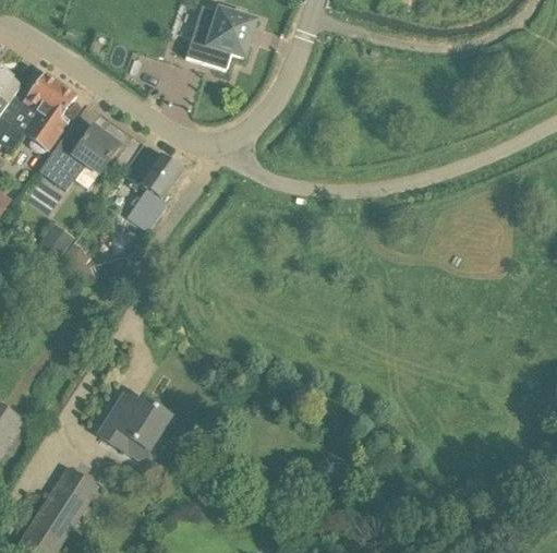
[(254,22),(239,16),(240,14),(222,9),(220,12),(205,7),(186,56),(227,69),(232,51),(243,55),(254,22)]
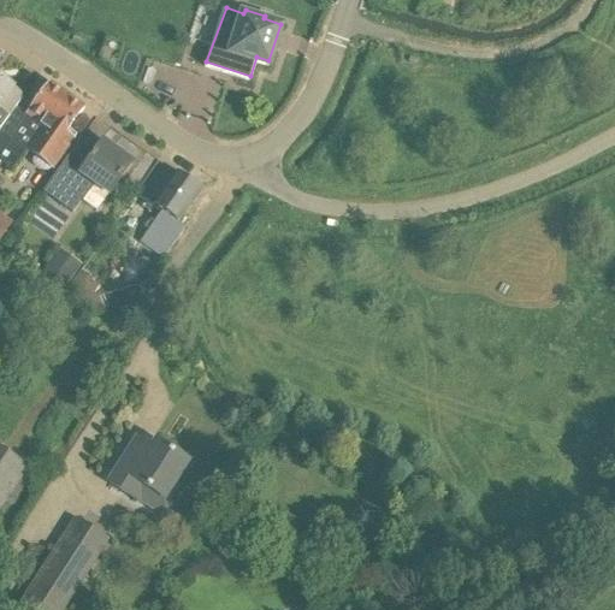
[(0,125),(10,112),(24,93),(12,84),(13,82),(0,72),(0,125)]
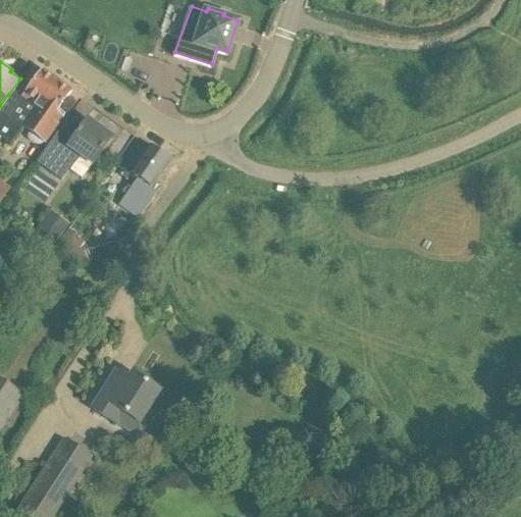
[(65,110),(59,106),(72,87),(44,66),(9,113),(1,107),(0,109),(0,133),(11,140),(27,117),(50,133),(65,110)]
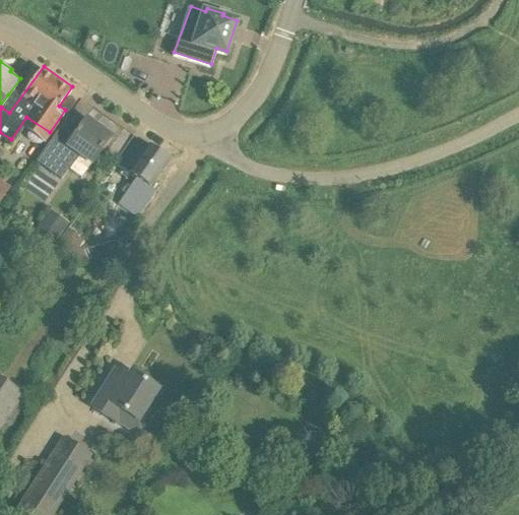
[(146,79),(141,86),(148,91),(153,84),(146,79)]
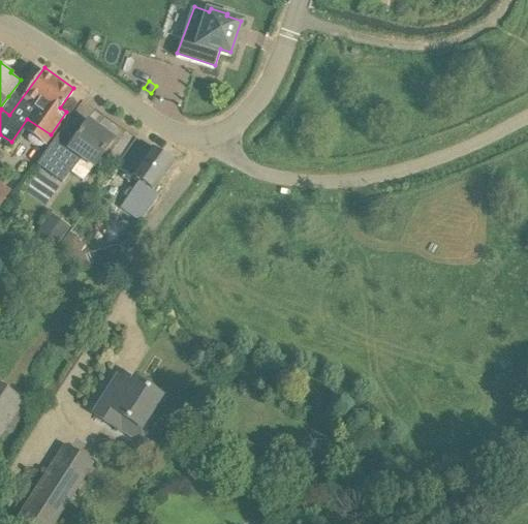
[(93,162),(95,163),(114,136),(89,119),(70,144),(57,134),(42,155),(57,165),(60,161),(71,170),(72,168),(84,177),(93,162)]
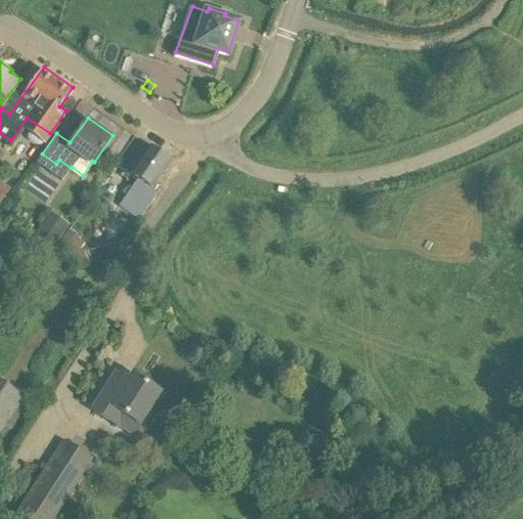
[(121,201),(124,203),(141,214),(158,189),(153,186),(172,158),(140,135),(121,164),(138,176),(121,201)]
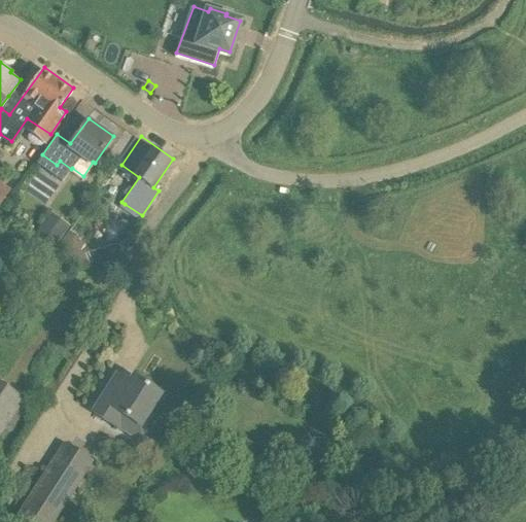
[(0,204),(12,187),(0,178),(0,204)]
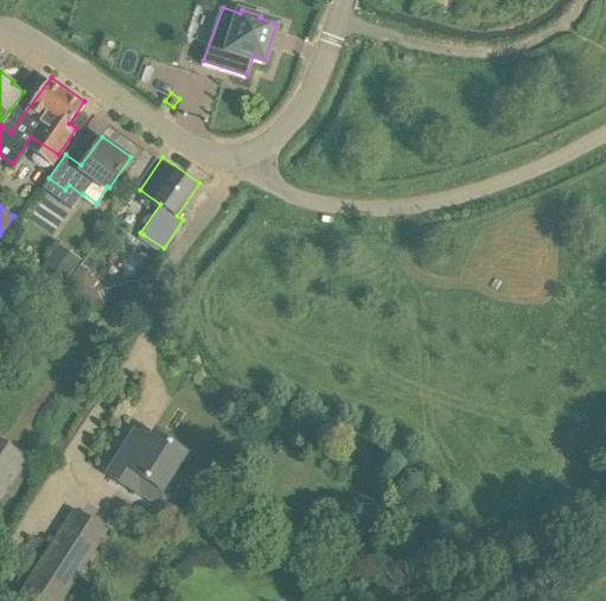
[(59,241),(40,267),(63,282),(82,257),(59,241)]
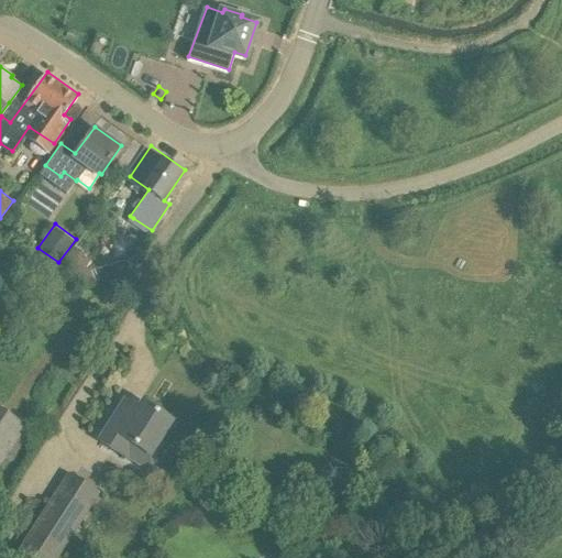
[(76,243),(62,262),(61,263),(87,283),(97,279),(95,273),(92,267),(87,264),(91,258),(88,255),(84,249),(77,243),(76,243)]
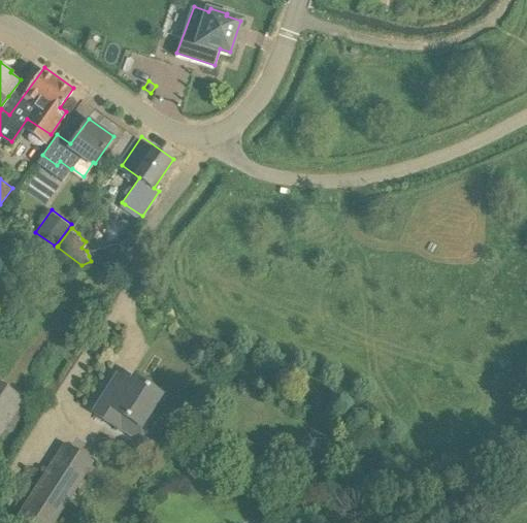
[(160,413),(152,406),(161,392),(135,376),(125,391),(111,383),(101,398),(95,411),(122,429),(123,428),(142,440),(160,413)]
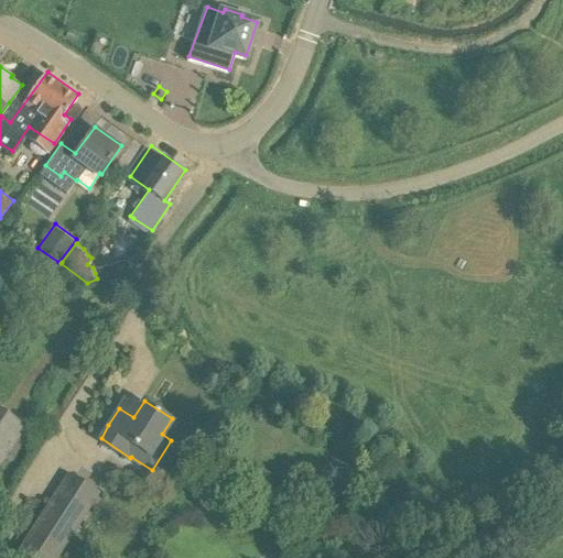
[(0,405),(0,465),(28,424),(0,405)]
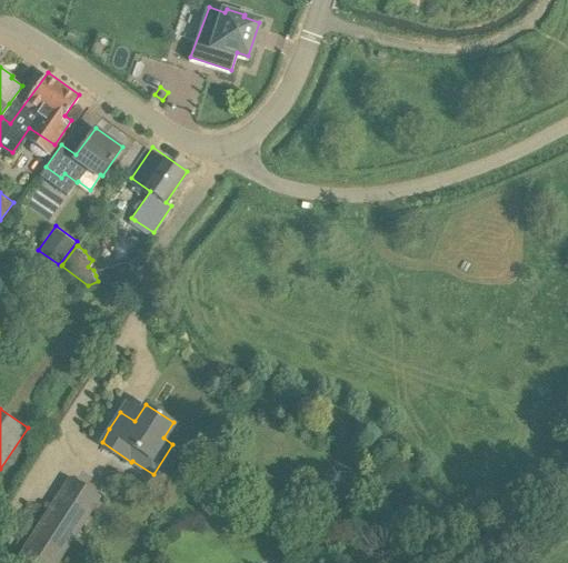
[(22,548),(46,562),(57,562),(101,494),(70,473),(22,548)]
